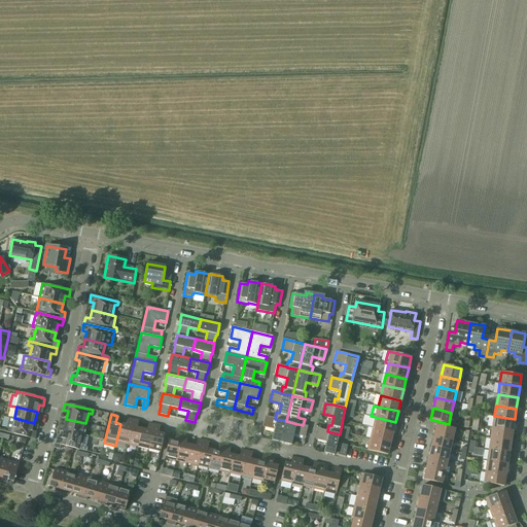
[(395,422),(371,416),(369,427),(373,428),(393,432),(395,422)]
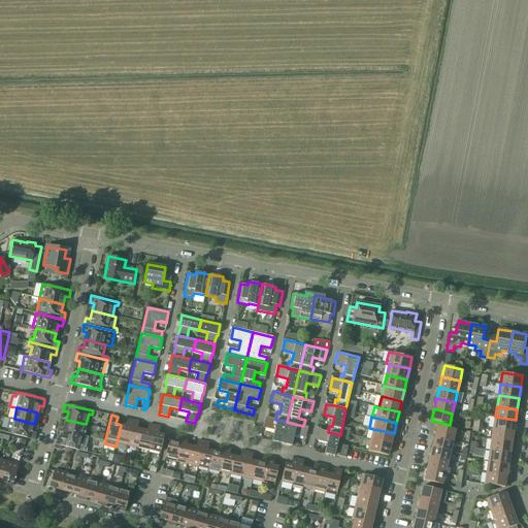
[(495,417),(494,428),(514,431),(516,420),(495,417)]
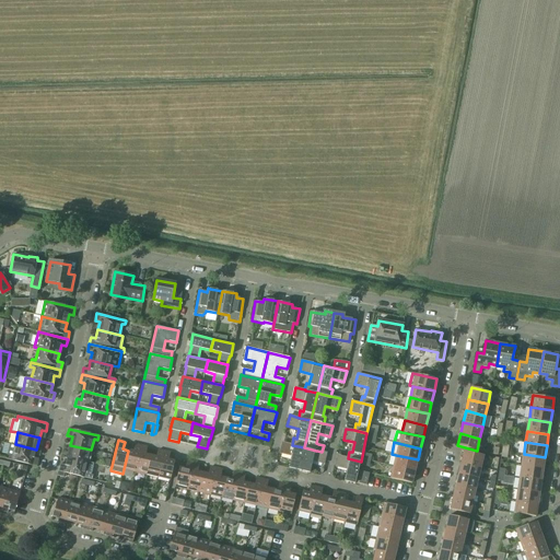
[(15,444),(11,443),(8,455),(7,459),(37,466),(39,458),(34,457),(36,450),(15,444)]
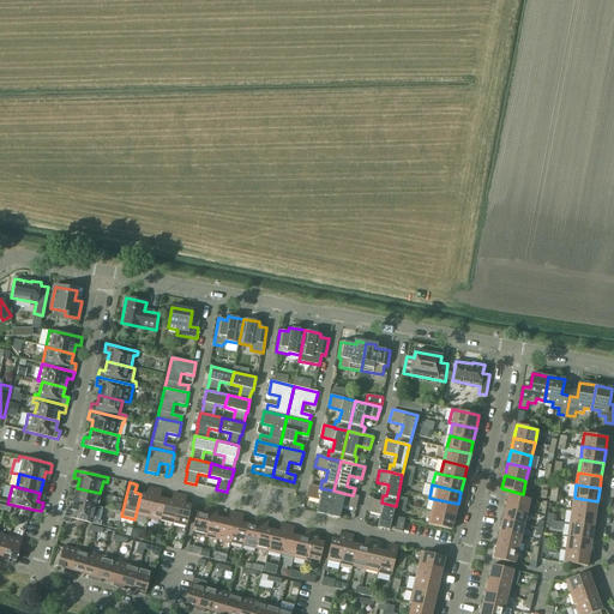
[(318,512),(329,515),(333,491),(320,488),(311,486),(307,498),(320,500),(318,512)]
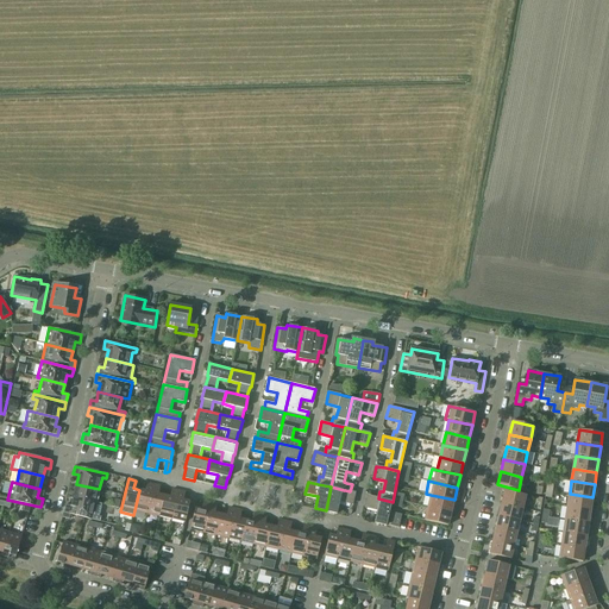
[(135,510),(148,514),(154,484),(148,483),(145,491),(139,490),(135,510)]
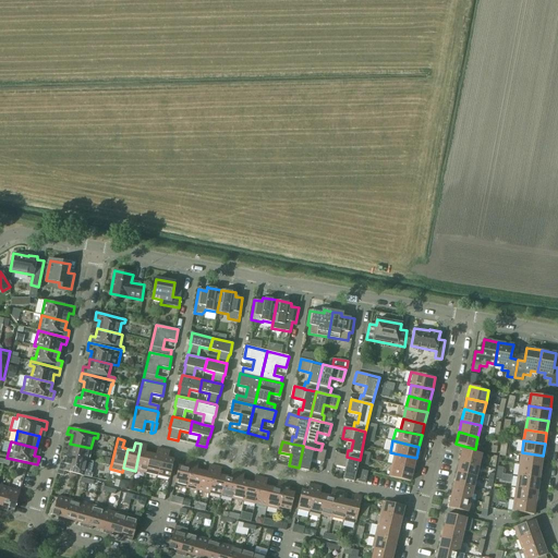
[(70,444),(67,456),(88,460),(91,448),(70,444)]
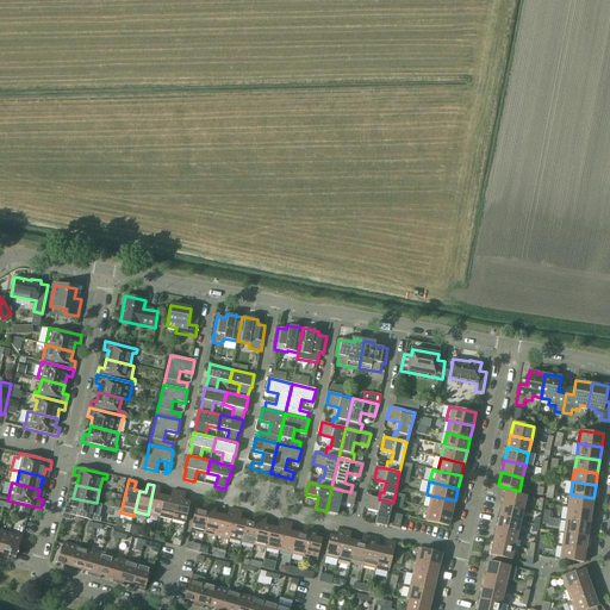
[(148,515),(160,517),(165,497),(159,495),(161,487),(154,485),(148,515)]
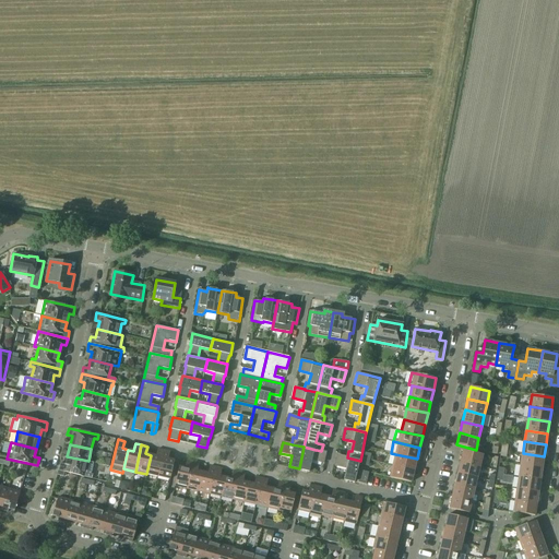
[(304,447),(299,468),(308,472),(311,460),(323,463),(325,452),(317,450),(316,450),(304,447)]
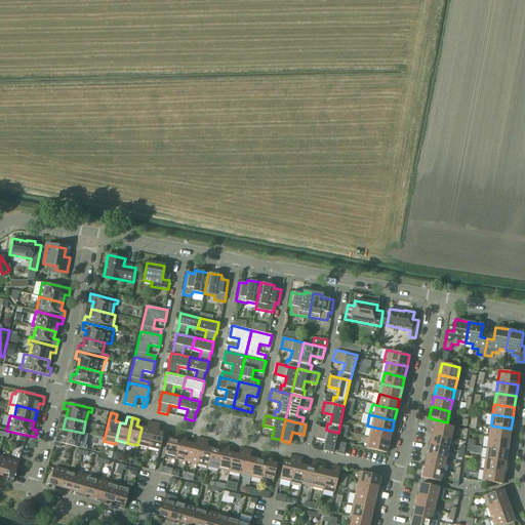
[(137,445),(149,448),(154,422),(149,421),(147,429),(142,428),(137,445)]
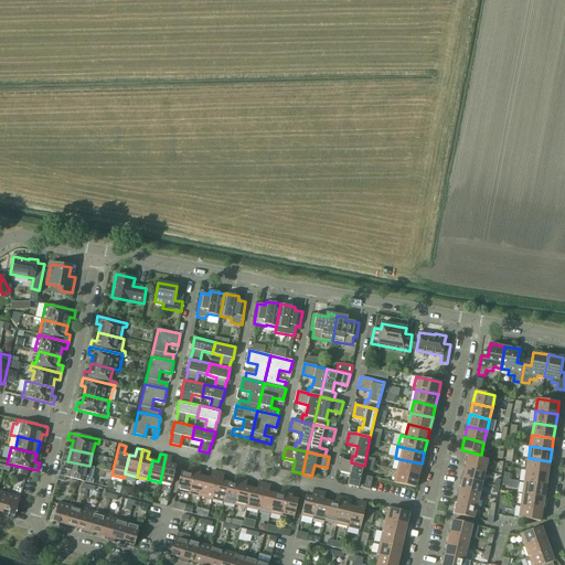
[(166,455),(160,482),(172,484),(177,466),(170,464),(172,457),(166,455)]
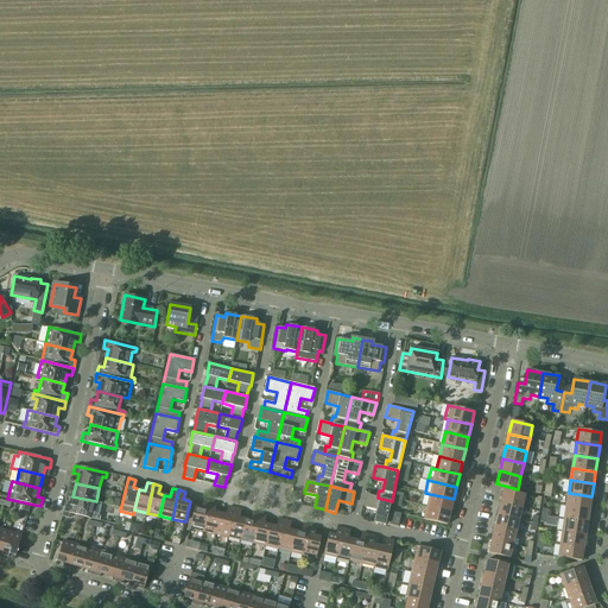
[(504,489),(501,502),(521,507),(525,494),(504,489)]
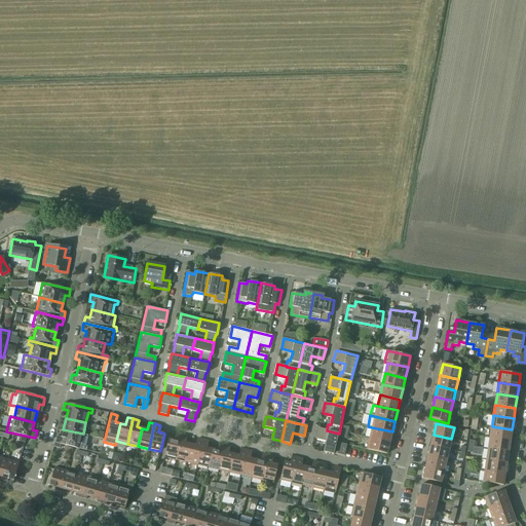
[(492,426),(490,438),(510,441),(512,429),(492,426)]
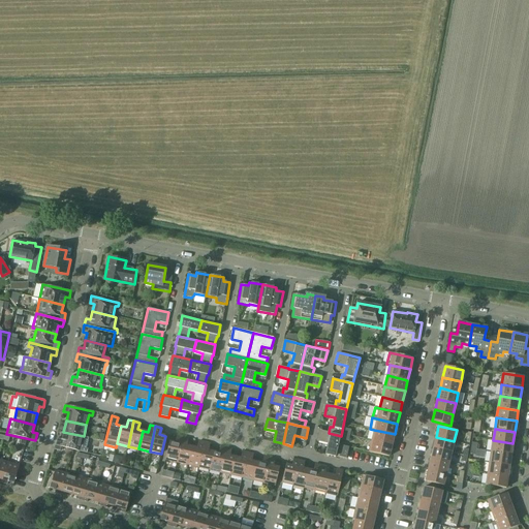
[(374,430),(372,440),(392,445),(395,434),(374,430)]
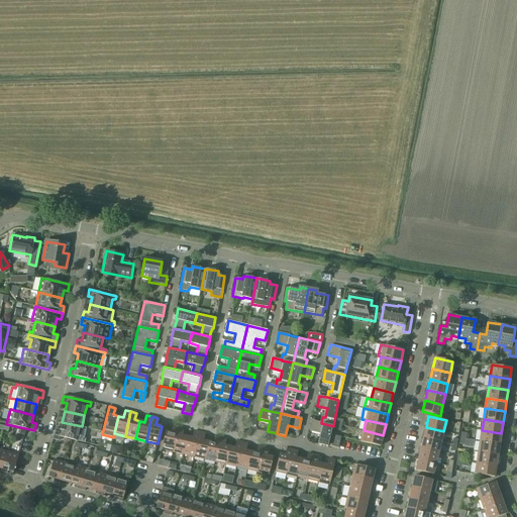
[(333,426),(321,423),(313,421),(311,431),(321,433),(319,444),(328,446),(333,426)]
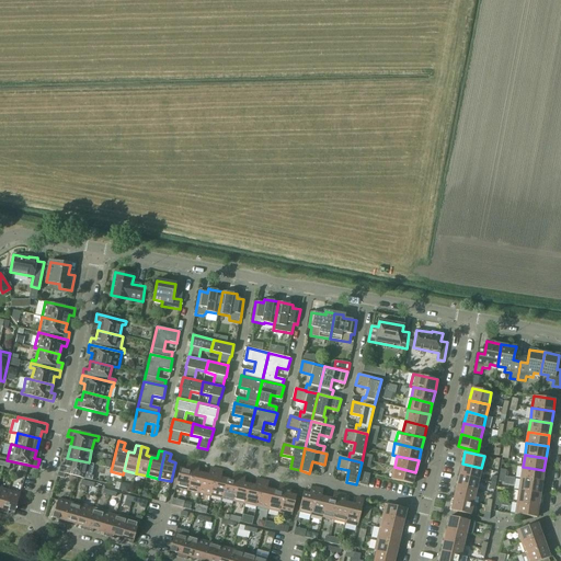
[(94,465),(89,462),(67,458),(66,466),(60,465),(59,472),(65,473),(78,477),(82,478),(92,480),(93,477),(91,476),(94,465)]
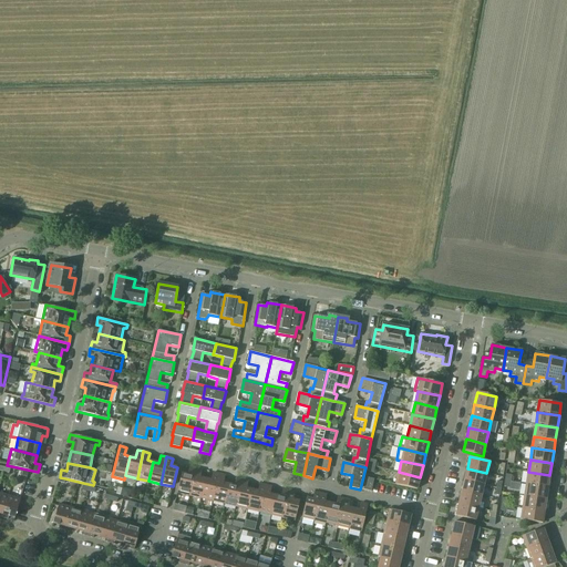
[(177,493),(189,495),(196,468),(189,467),(188,475),(182,473),(177,493)]
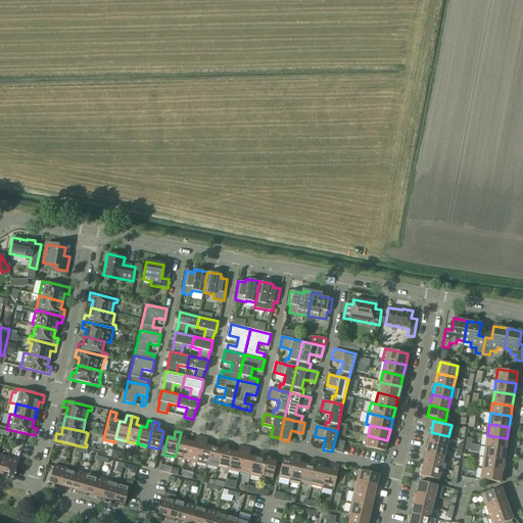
[(175,457),(186,460),(190,441),(185,440),(186,433),(181,432),(175,457)]
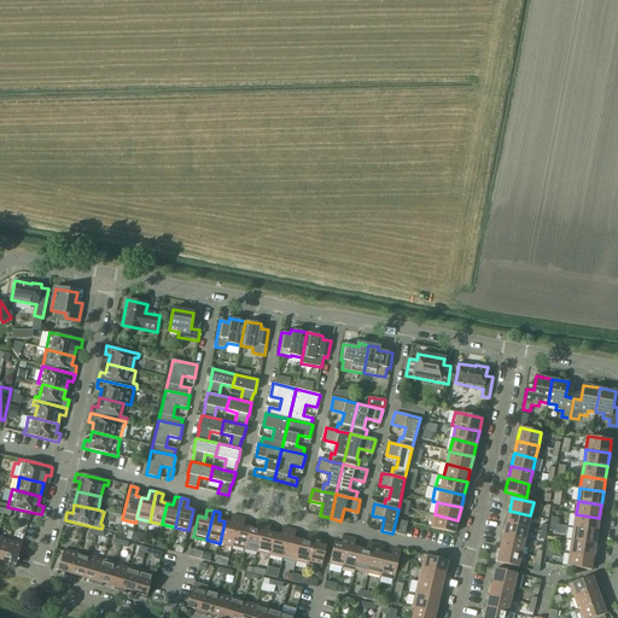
[(509,511),(506,524),(528,529),(530,516),(509,511)]
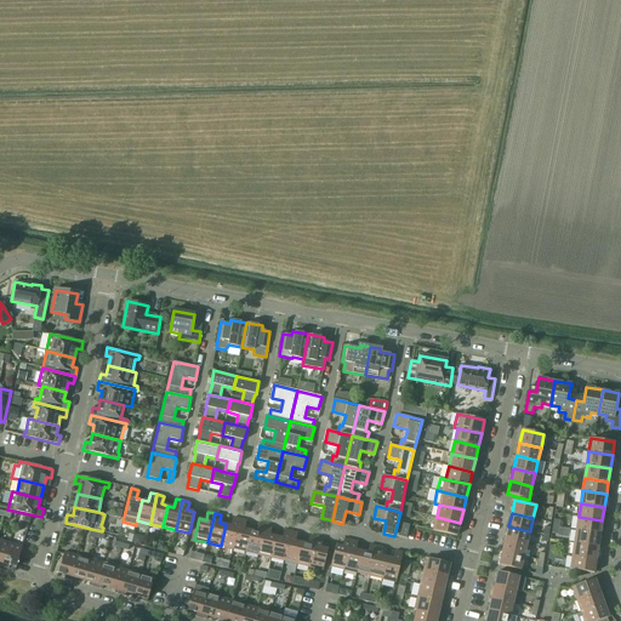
[(460,523),(437,517),(433,530),(456,536),(460,523)]
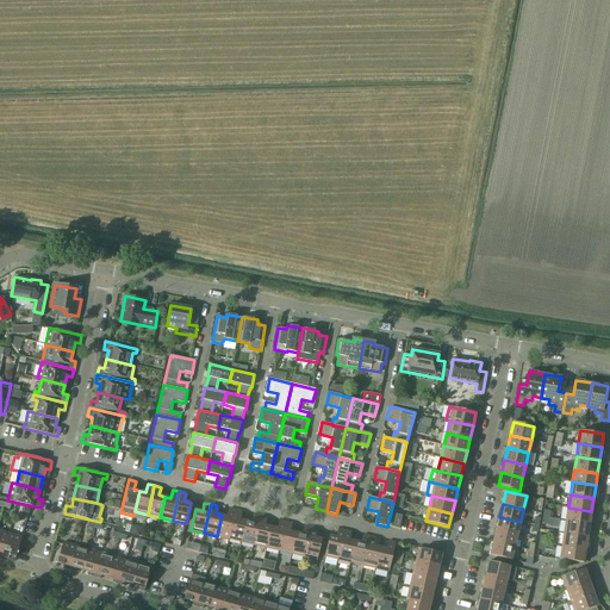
[(568,508),(566,521),(590,524),(591,511),(568,508)]
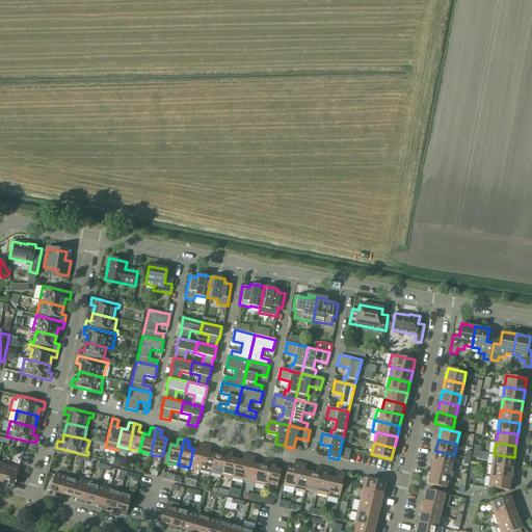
[(189,468),(200,470),(206,445),(201,444),(198,451),(193,449),(189,468)]
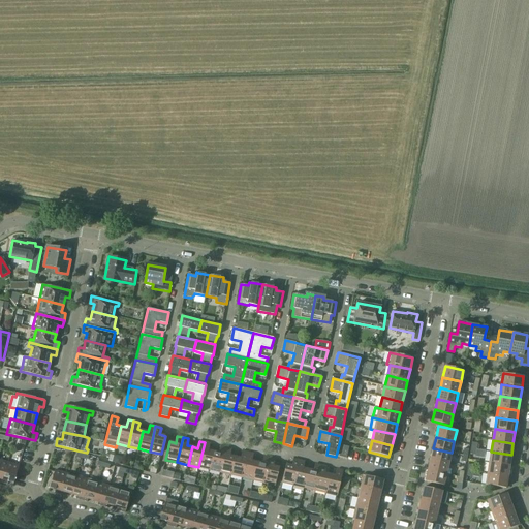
[(198,467),(210,470),(214,452),(209,450),(210,443),(205,442),(198,467)]
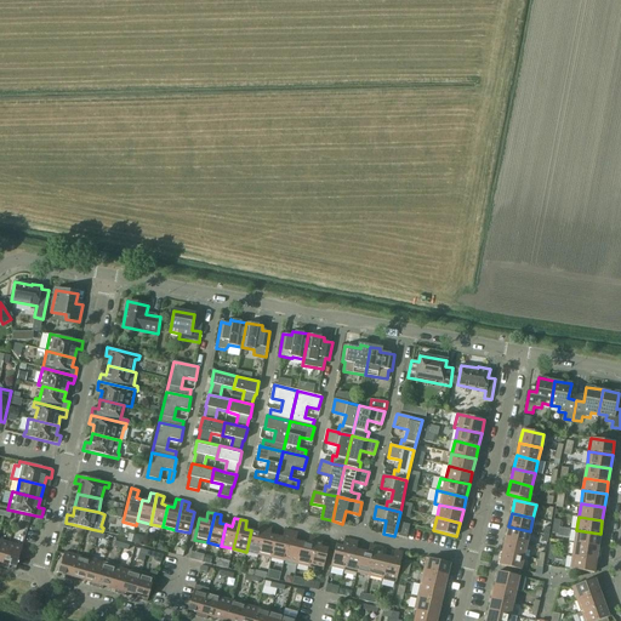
[(410,525),(402,523),(398,536),(406,539),(410,525)]
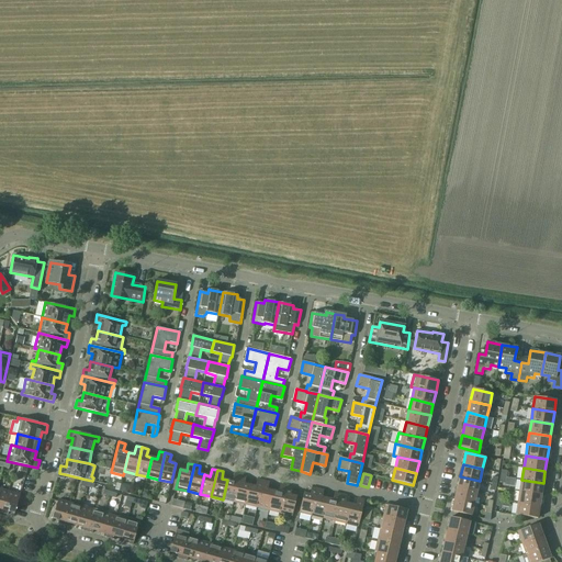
[(223,499),(234,502),(240,475),(234,474),(233,481),(227,480),(223,499)]
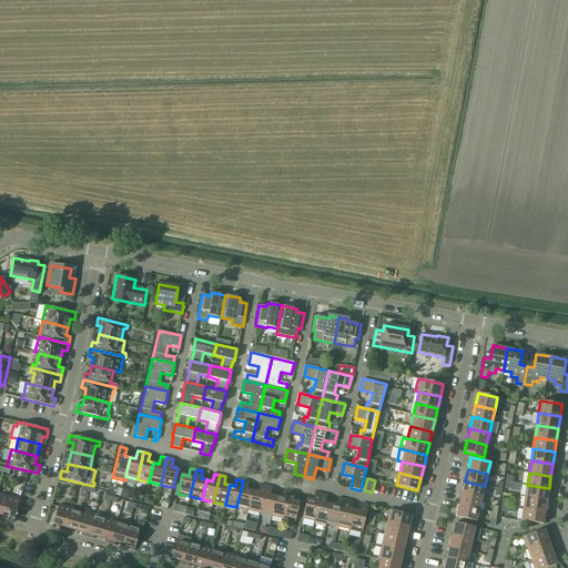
[(236,507),(249,510),(253,490),(247,489),(249,482),(243,480),(236,507)]
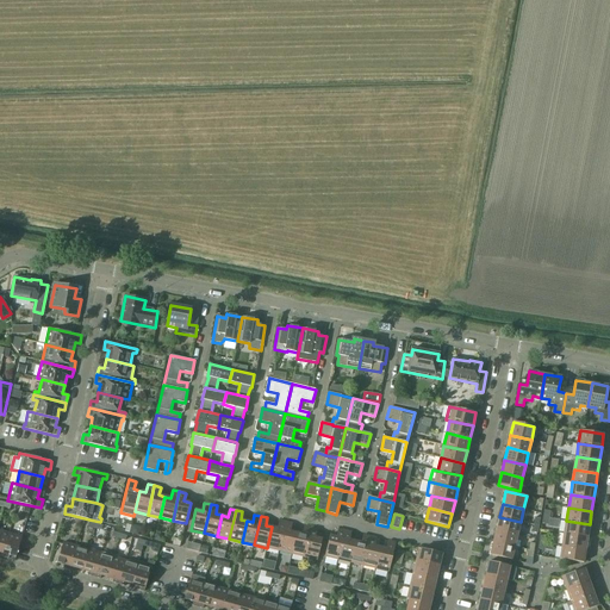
[(499,517),(497,529),(517,534),(521,522),(499,517)]
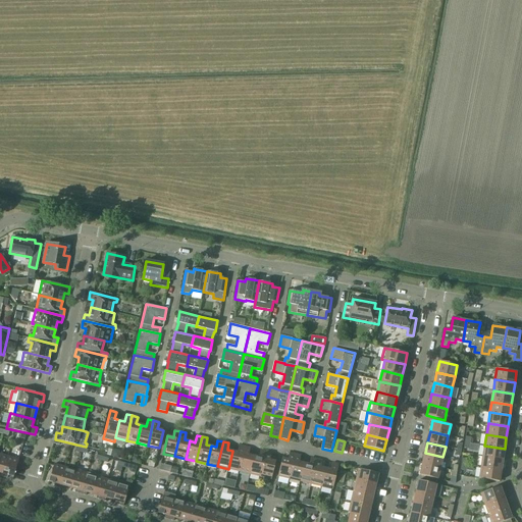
[(228,469),(239,471),(245,447),(240,446),(238,452),(232,451),(228,469)]
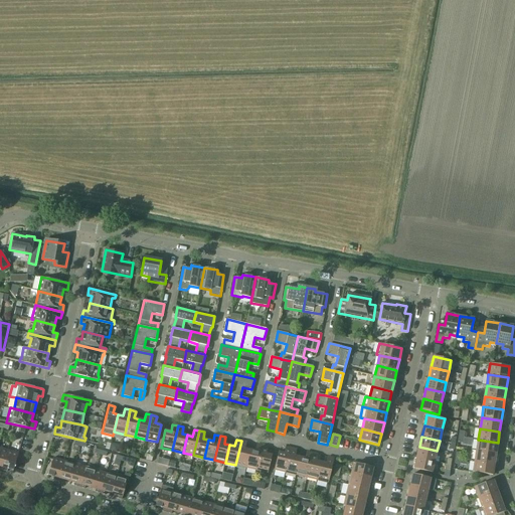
[(478,440),(477,450),(496,453),(498,443),(478,440)]
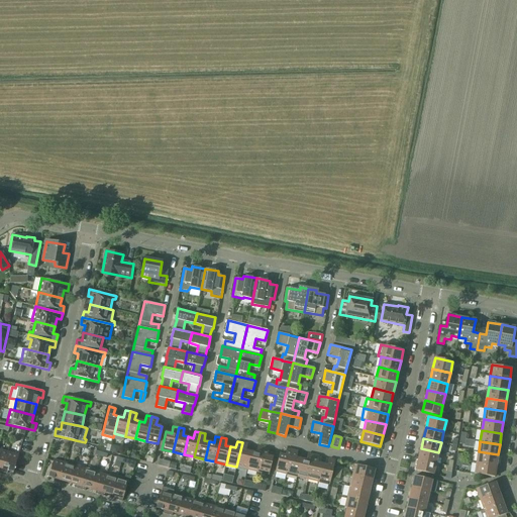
[(236,467),(247,470),(251,451),(246,450),(247,443),(242,442),(236,467)]
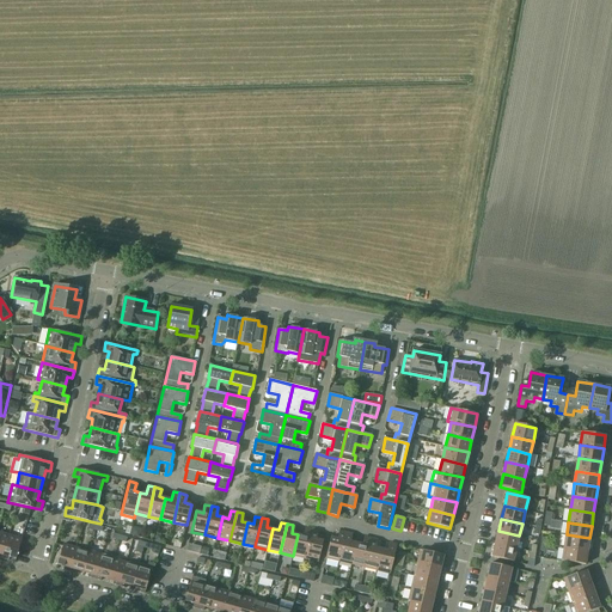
[(293,556),(305,558),(312,530),(306,528),(304,536),(298,534),(293,556)]
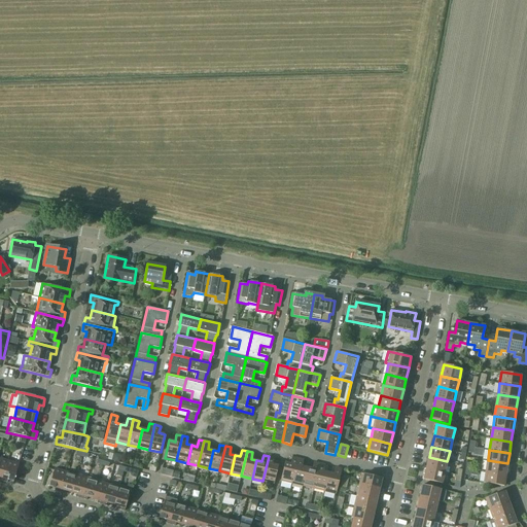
[(269,456),(262,481),(274,484),(278,465),(273,464),(274,457),(269,456)]
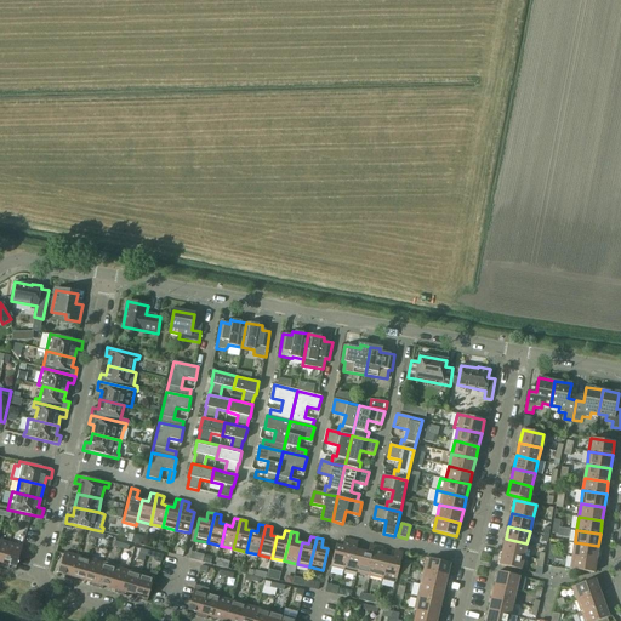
[(331,567),(345,570),(351,540),(345,539),(342,547),(336,545),(331,567)]
